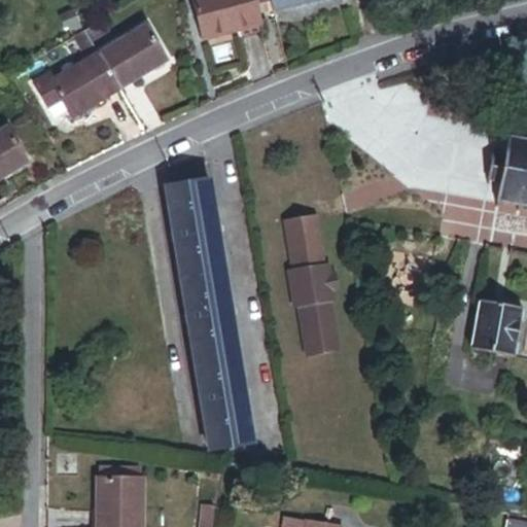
[(196,0),(206,40),(261,26),(255,0),(196,0)]
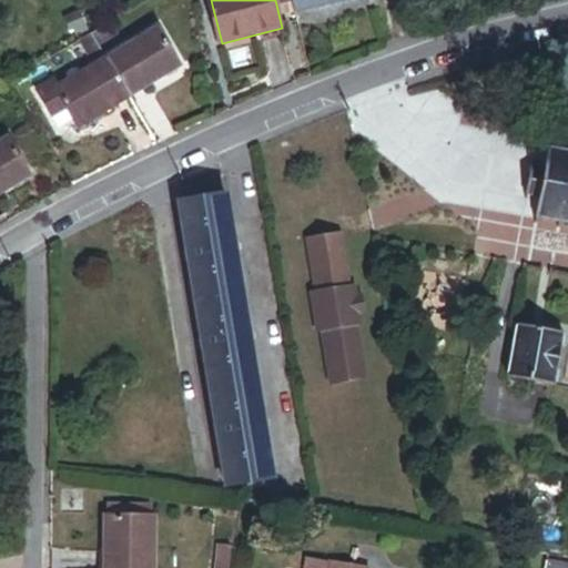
[(297,12),(312,9),(308,0),(304,0),(295,2),(297,12)]
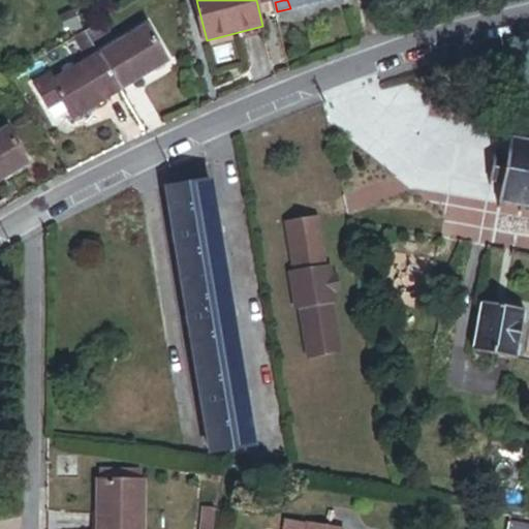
[(104,24),(86,33),(93,44),(111,34),(104,24)]
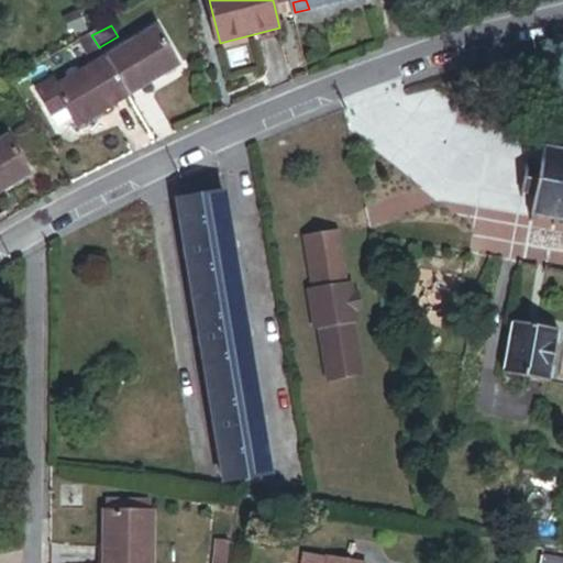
[(128,95),(177,65),(158,30),(105,57),(128,95)]
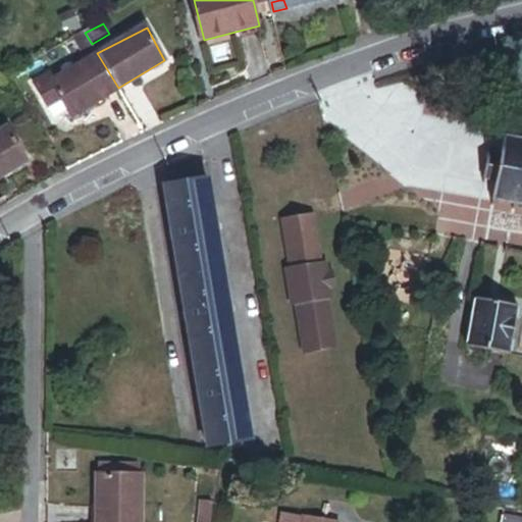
[(72,40),(85,60),(97,53),(92,44),(85,33),(72,40)]
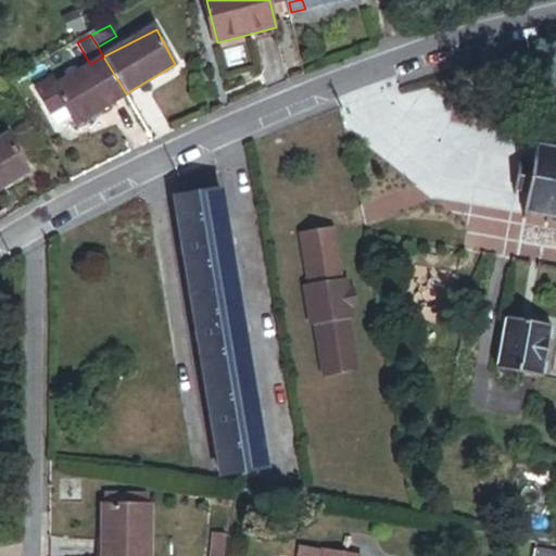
[(75,124),(126,93),(103,57),(90,64),(55,85),(53,87),(64,105),(73,118),(75,124)]
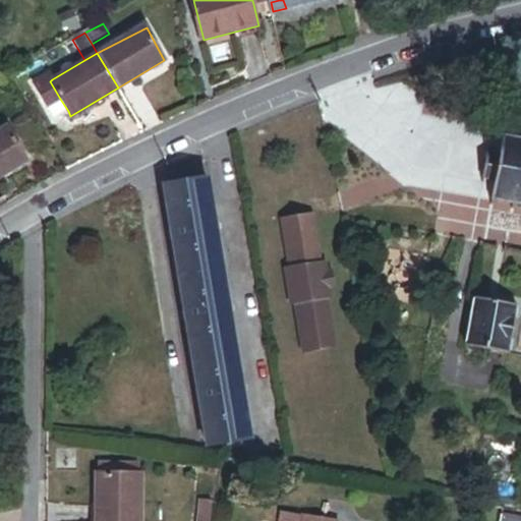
[(47,107),(60,99),(50,81),(52,79),(48,74),(33,83),(47,107)]
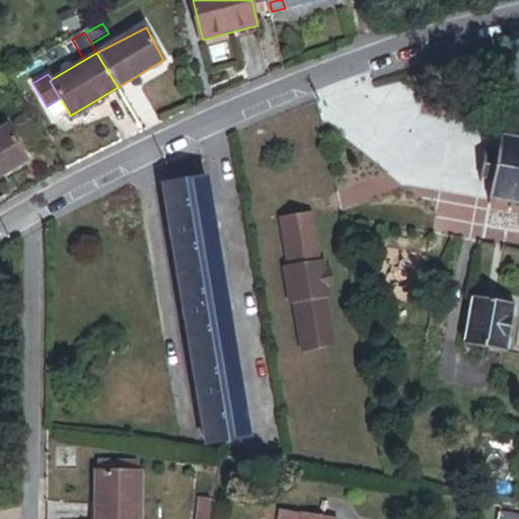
[(68,110),(60,98),(47,106),(55,119),(68,110)]
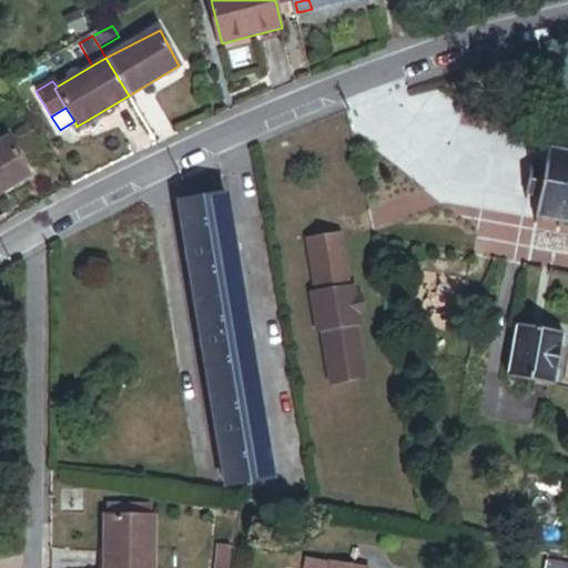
[(0,191),(28,175),(4,138),(0,140),(0,191)]
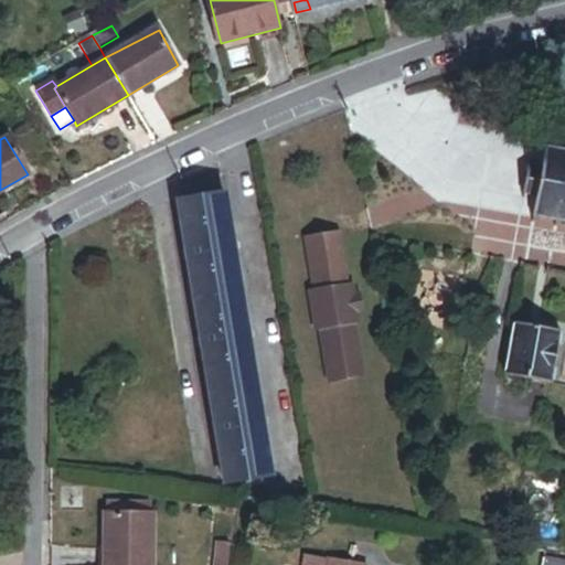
[(564,147),(546,145),(547,139),(545,138),(540,166),(529,163),(530,159),(528,159),(521,196),(523,198),(524,192),(536,193),(532,220),(535,221),(536,214),(556,217),(555,224),(557,224),(558,219),(564,219),(564,147)]
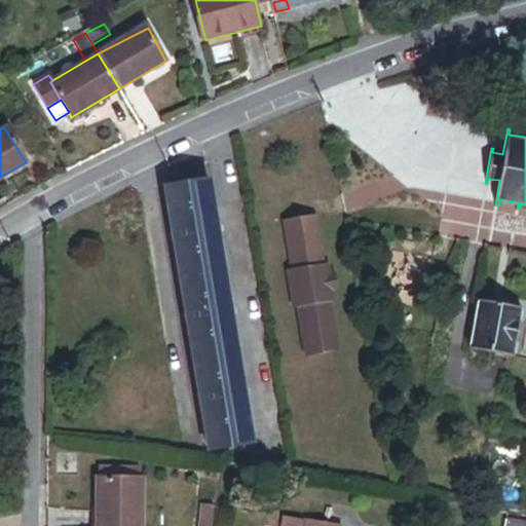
[(211,450),(253,444),(214,180),(171,186),(211,450)]
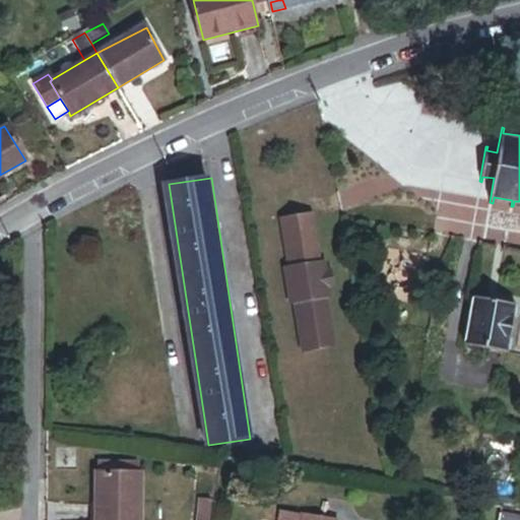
[(299,352),(331,348),(324,299),(328,299),(327,289),(325,273),(324,265),(320,265),(313,214),(280,218),(287,270),(283,270),(288,304),(293,303),(299,352)]
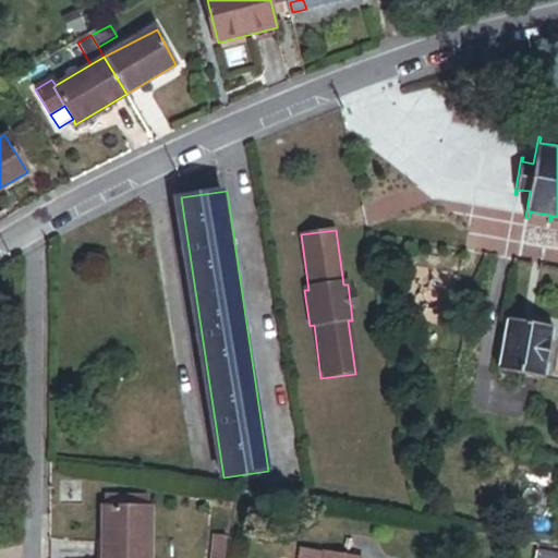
[(500,368),(546,377),(556,326),(510,317),(500,368)]
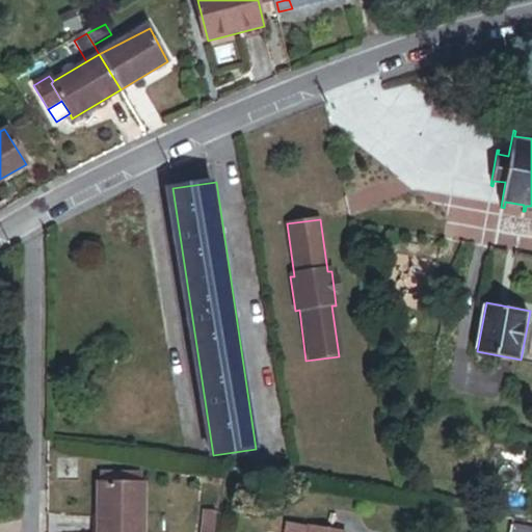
[(95,489),(135,491),(136,481),(96,479),(95,489)]
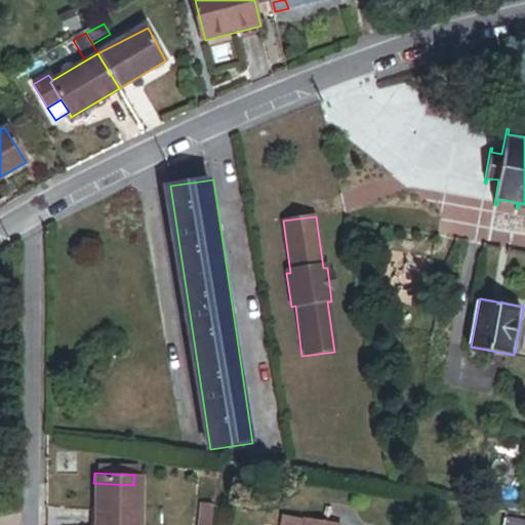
[(89,524),(132,524),(135,485),(133,485),(93,483),(92,483),(89,524)]
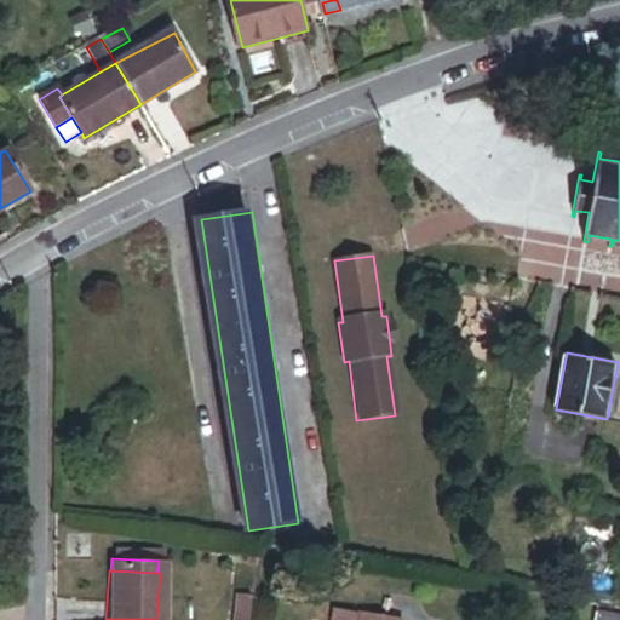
[(596,619),(619,619),(619,612),(598,608),(596,619)]
